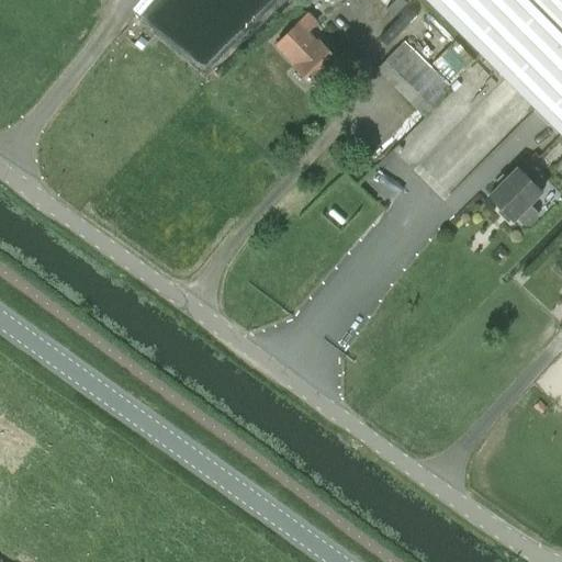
[(546,0),(426,0),(482,56),(486,60),(546,0)]
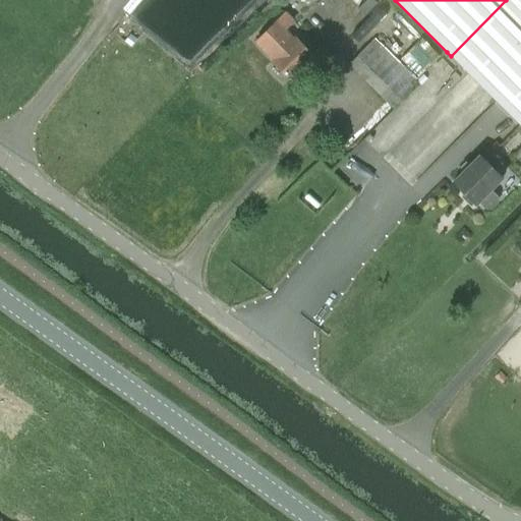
[(520,0),(506,0),(451,56),(468,73),(469,74),(497,102),(498,103),(520,125),(520,0)]
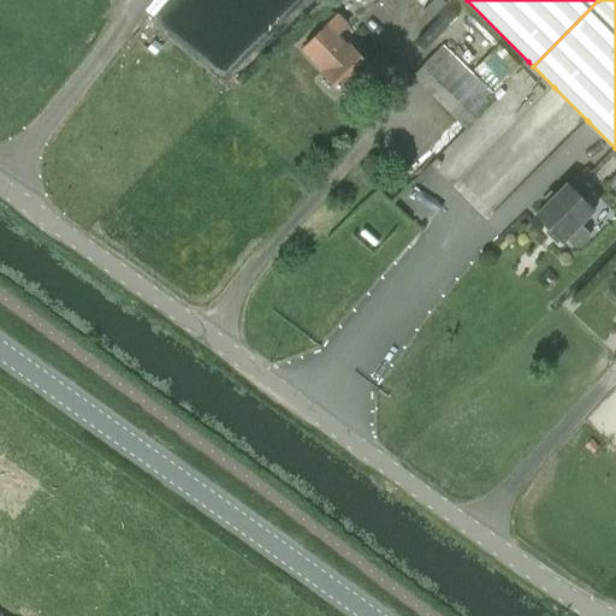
[(323,72),(344,94),(372,67),(350,46),(348,48),(337,36),(347,27),(337,16),(303,49),(325,71),(323,72)]
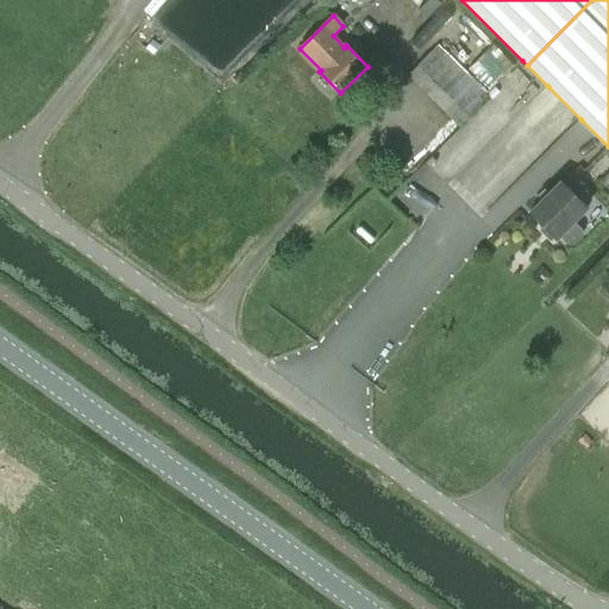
[(488,98),(473,83),(475,83),(437,46),(408,76),(460,127),(488,98)]
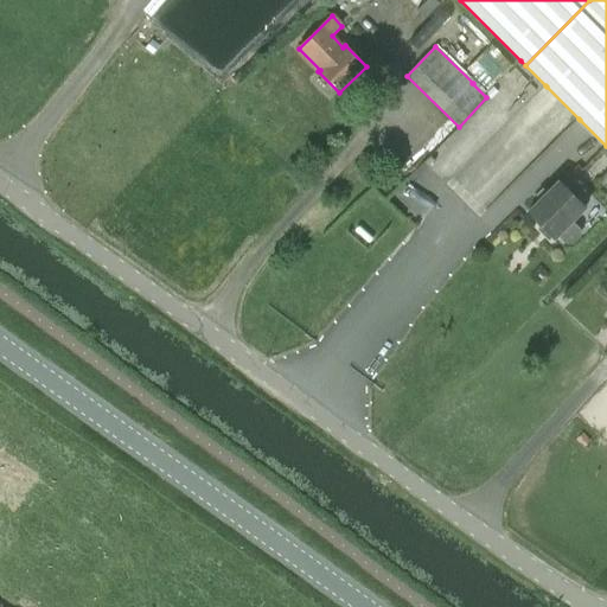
[(580,230),(572,222),(586,208),(558,181),(529,212),(555,238),(558,236),(567,244),(573,244),(580,237),(580,230)]
